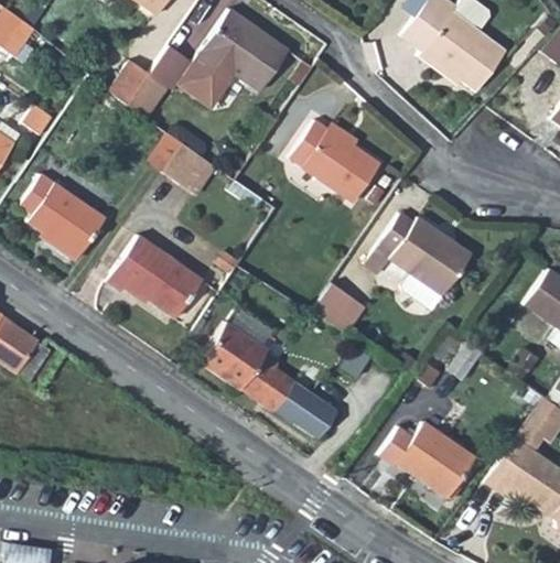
[(139,0),(158,12),(165,0),(139,0)]
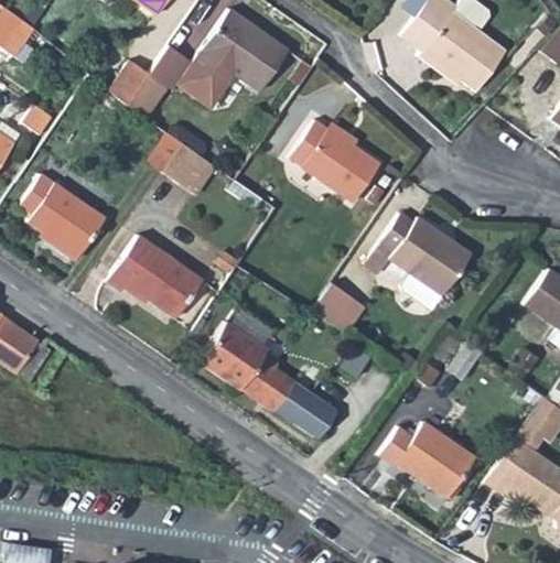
[(420,55),(434,65),(437,62),(462,79),(476,89),(505,50),(480,31),(487,19),(486,8),(475,0),(460,0),(458,4),(451,0),(428,0),(402,35),(423,51),(420,55)]
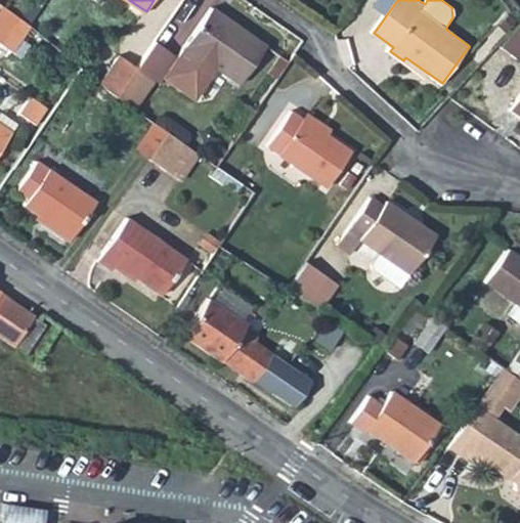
[(4,4),(0,10),(0,39),(3,35),(6,37),(3,42),(16,51),(34,26),(4,4)]
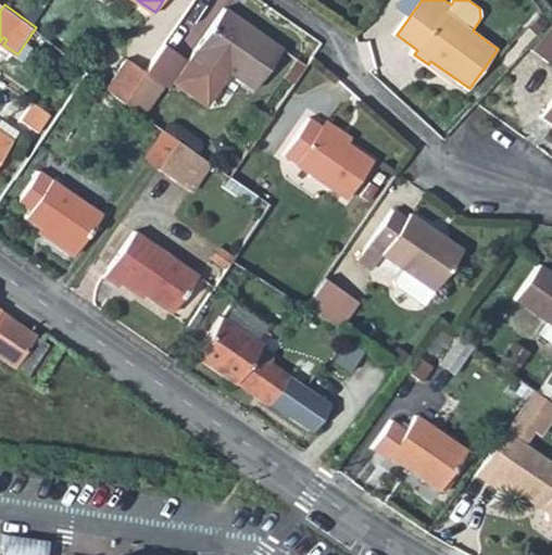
[(191,61),(182,74),(215,98),(233,73),(258,90),(286,50),(227,10),(191,61)]
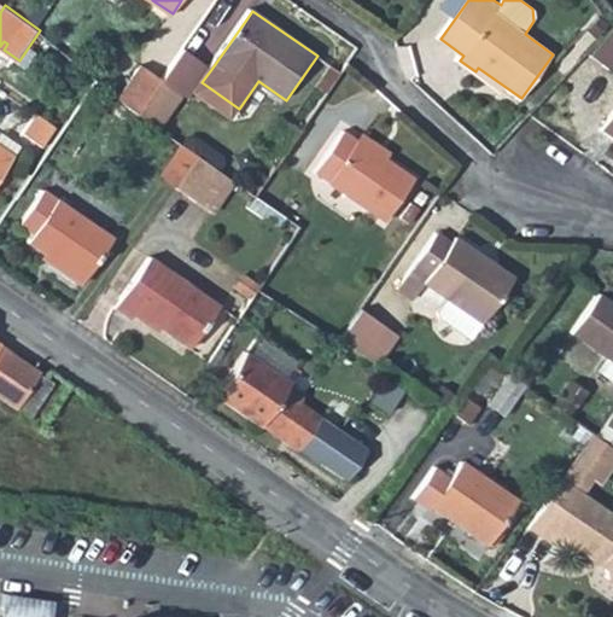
[(612,39),(595,57),(612,73),(612,39)]
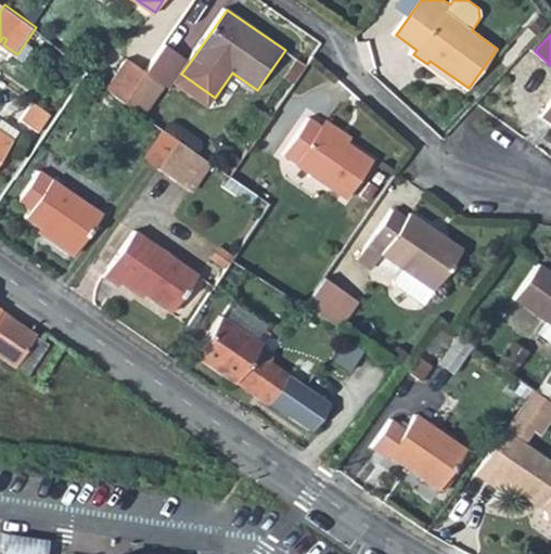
[(167,44),(148,72),(166,85),(171,89),(175,84),(181,74),(191,61),(167,44)]
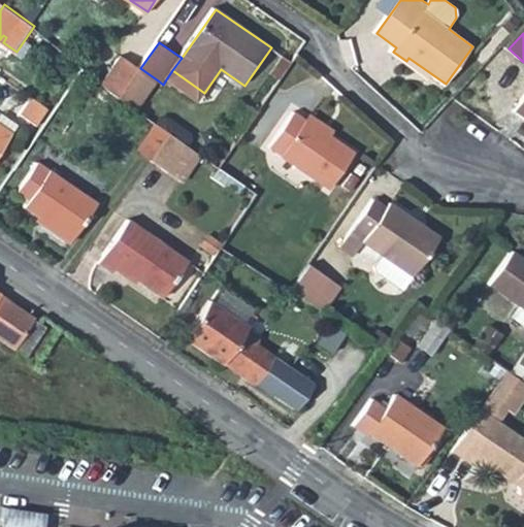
[(123,57),(103,85),(120,97),(140,68),(123,57)]
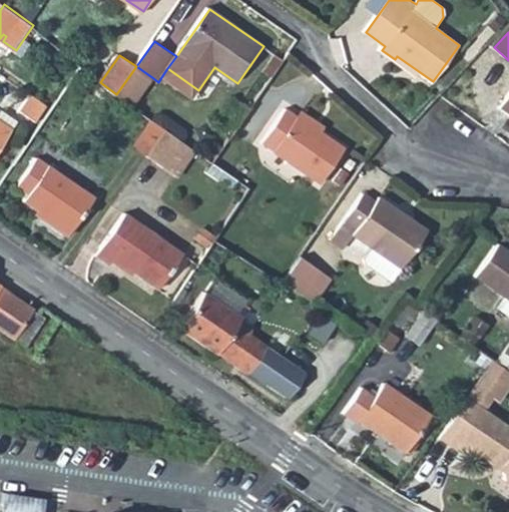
[(277,55),(263,75),(272,81),(286,61),(277,55)]
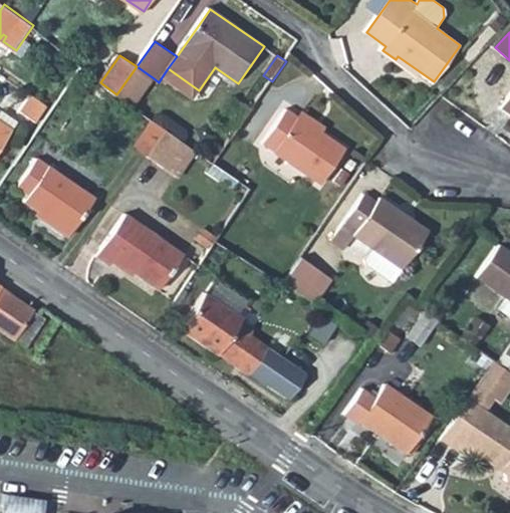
[(398,56),(396,59),(418,76),(421,72),(398,56)]
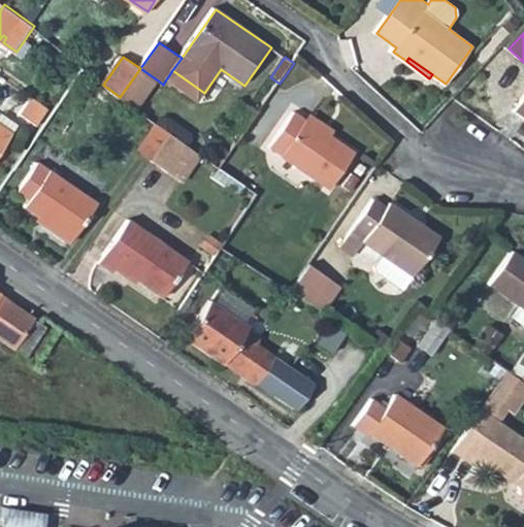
[(140,68),(120,97),(138,109),(158,80),(140,68)]
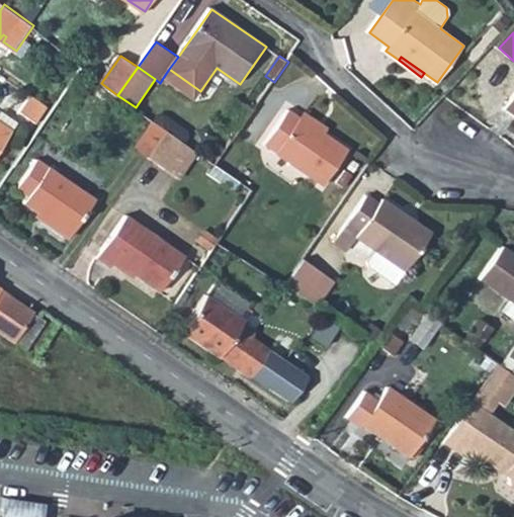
[(169,69),(163,78),(194,99),(200,91),(169,69)]
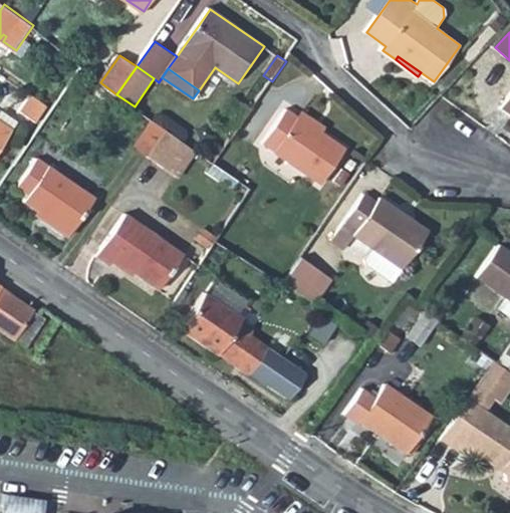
[(323,134),(300,118),(287,109),(264,144),(322,184),(346,150),(323,134)]
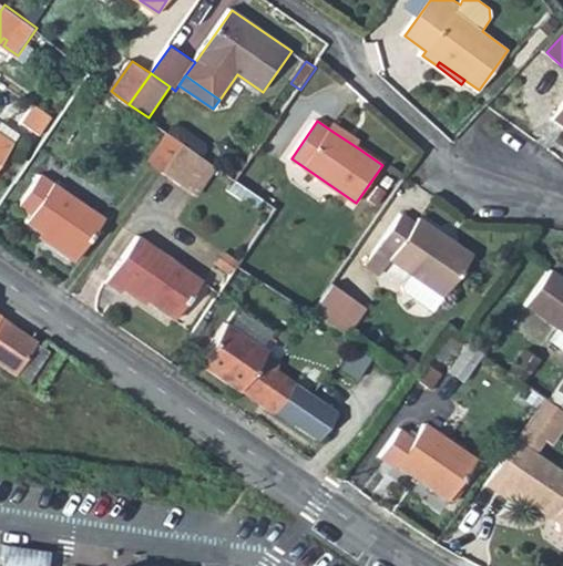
[(4,122),(0,127),(0,131),(16,143),(21,135),(4,122)]
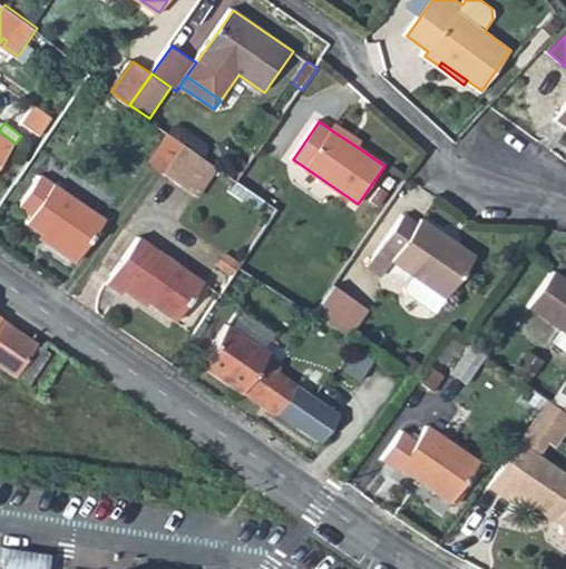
[(337,126),(333,131),(359,148),(362,143),(337,126)]
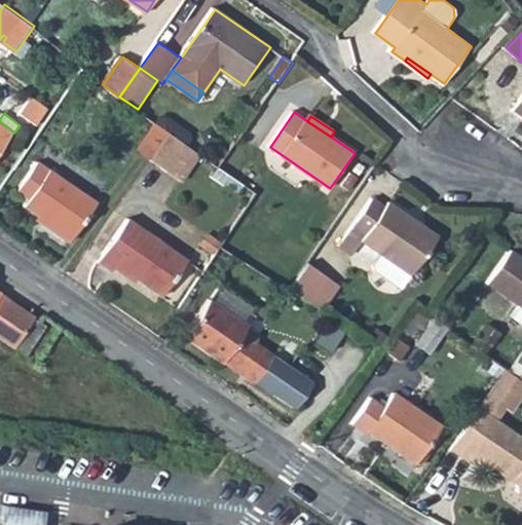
[(0,153),(14,133),(0,121),(0,153)]
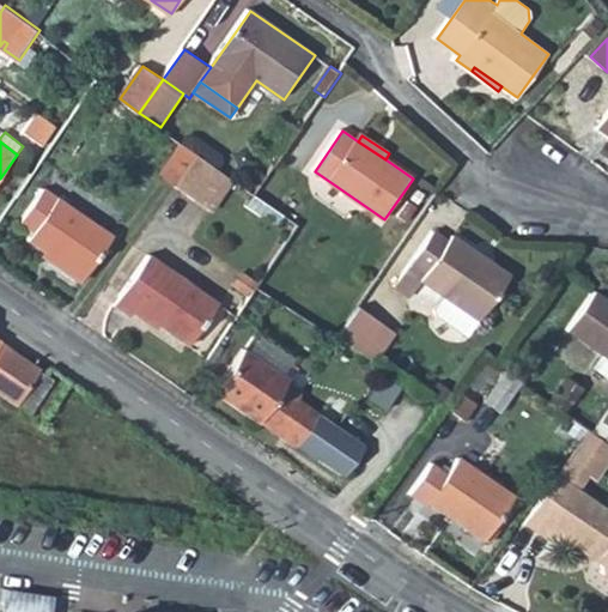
[(183,144),(162,175),(177,186),(199,153),(183,144)]
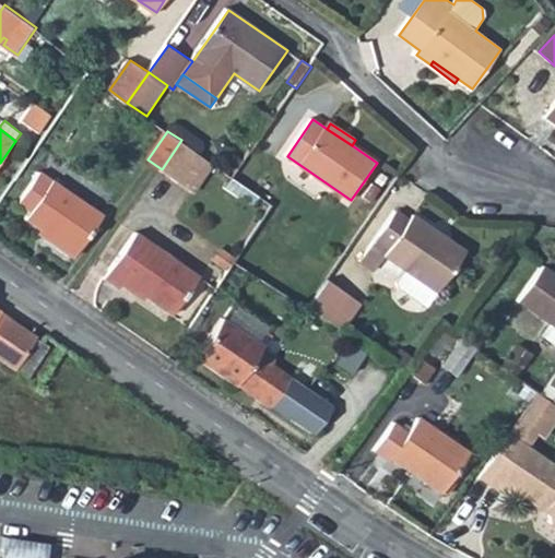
[(181,140),(162,169),(180,182),(201,154),(181,140)]
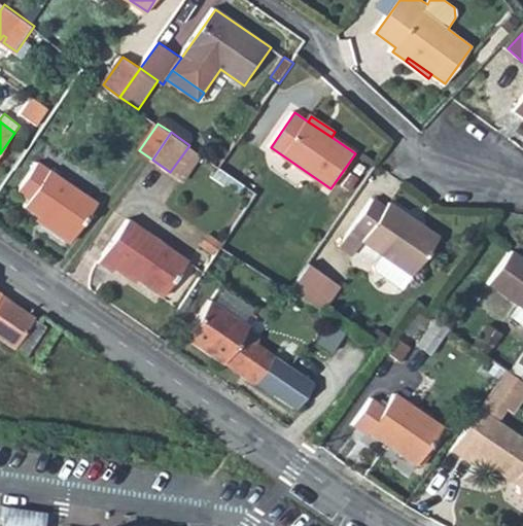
[(202,154),(189,145),(170,172),(183,181),(202,154)]
